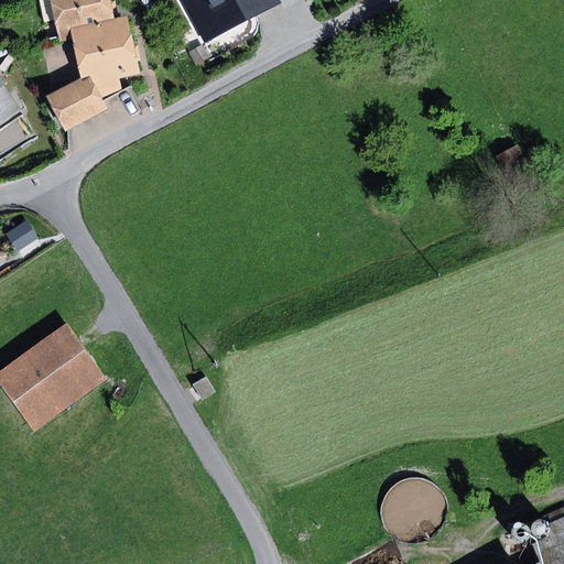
[(73,29),(116,20),(111,0),(51,0),(58,31),(73,29)]
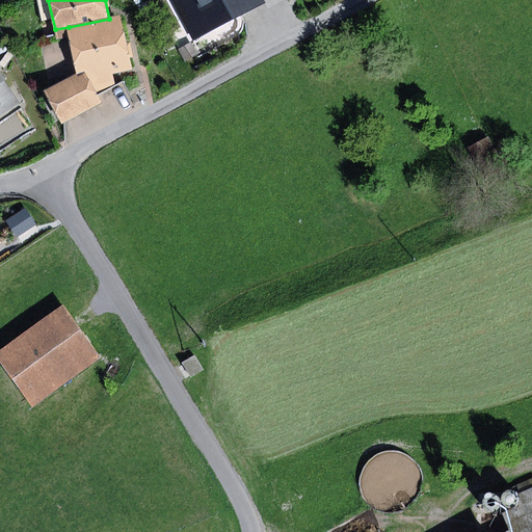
[(171,0),(194,42),(267,2),(265,0),(171,0)]
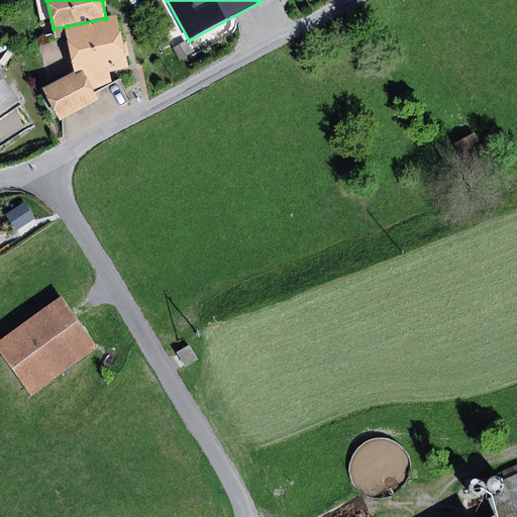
[(106,18),(67,26),(77,71),(89,94),(111,82),(109,73),(129,69),(118,16),(106,18)]
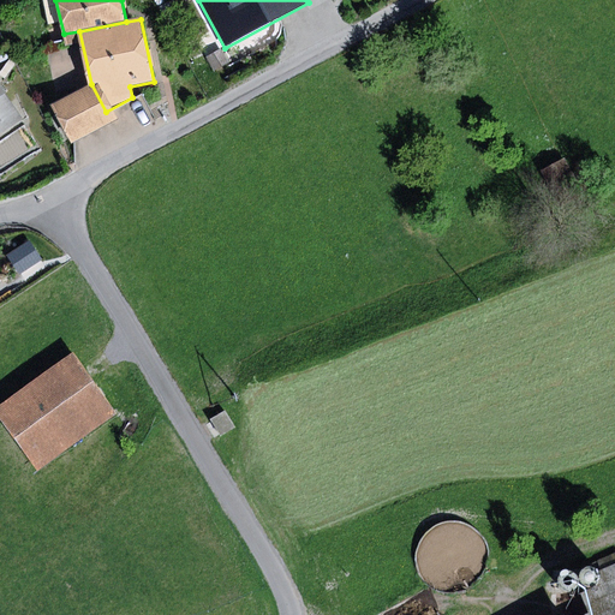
[(0,84),(0,135),(24,119),(0,84)]
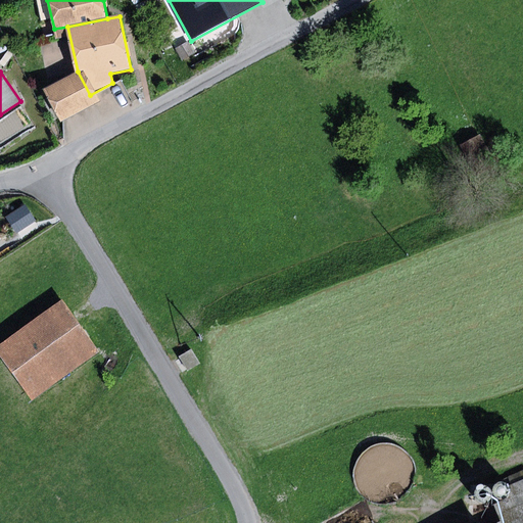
[(78,72),(44,90),(60,122),(95,103),(90,95),(78,72)]
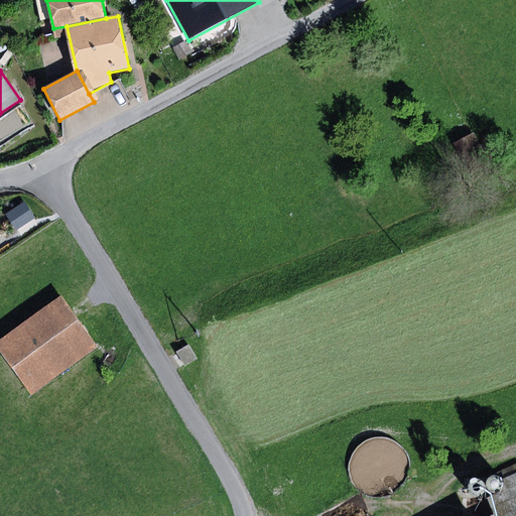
[(475,135),(455,143),(468,172),(488,164),(475,135)]
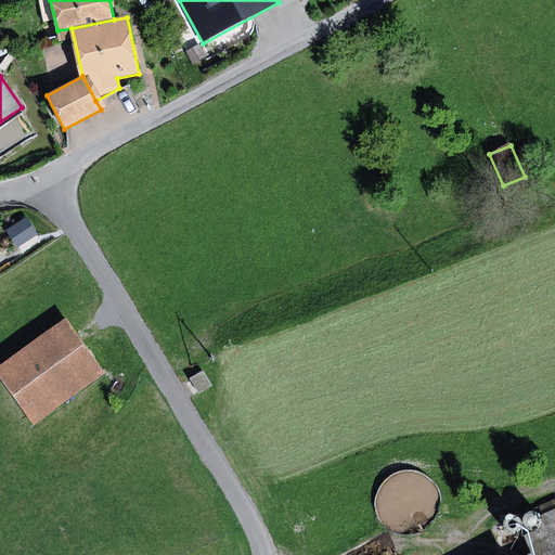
[(65,320),(0,366),(0,374),(36,424),(105,374),(65,320)]
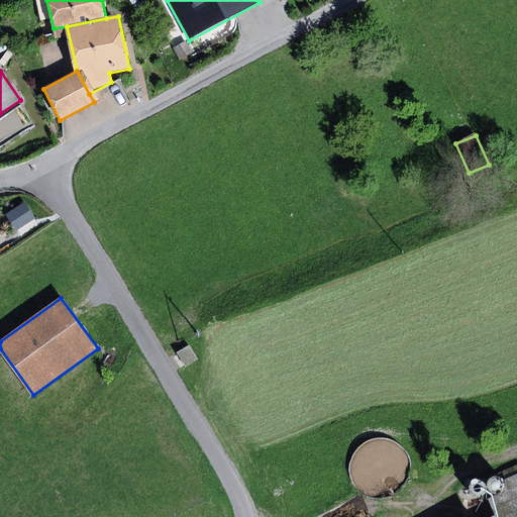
[(190,346),(177,352),(185,368),(198,360),(190,346)]
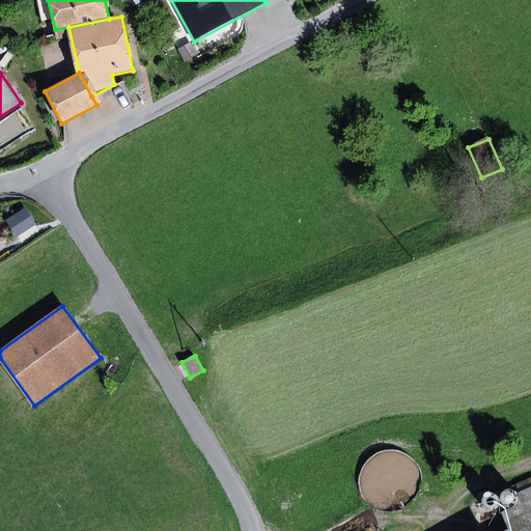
[(504,503),(506,505),(508,506),(511,506),(514,506),(516,504),(519,502),(519,499),(519,497),(518,494),(516,492),(513,491),(511,490),(508,490),(506,492),(504,493),(502,496),(502,498),(503,501),(504,503)]
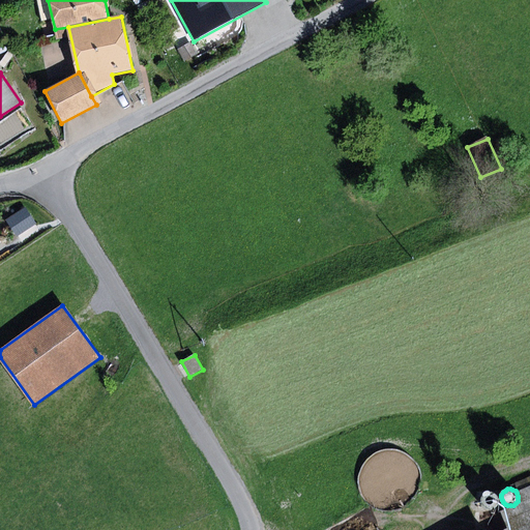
[(484,506),(487,508),(489,509),(492,509),(494,509),(497,507),(498,505),(499,503),(499,500),(498,497),(496,495),(494,494),(491,493),(489,493),(486,495),(483,497),(482,499),(482,502),(482,504),(484,506)]
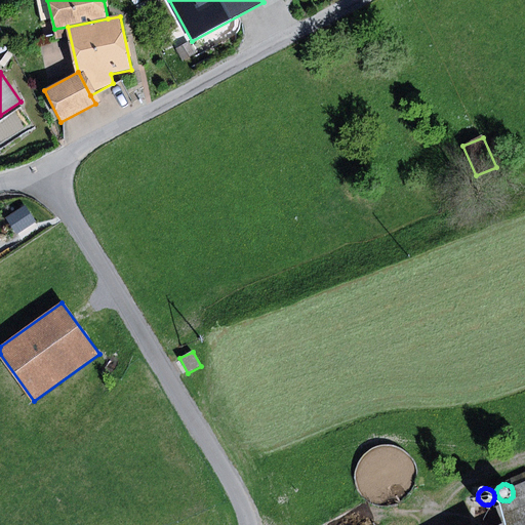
[(503,524),(501,524),(524,524),(524,503),(522,496),(496,508),(503,524)]
